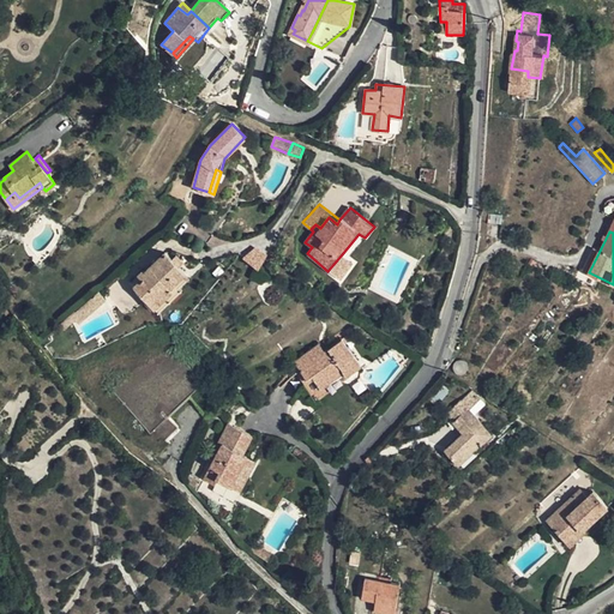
[(244,257),(251,262),(259,247),(257,245),(244,257)]
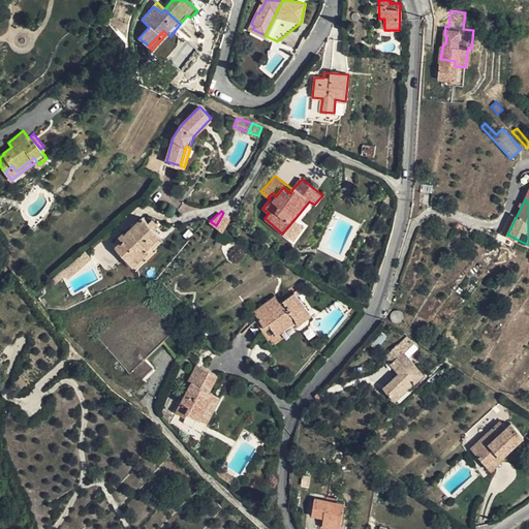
[(223,229),(231,217),(223,213),(216,225),(223,229)]
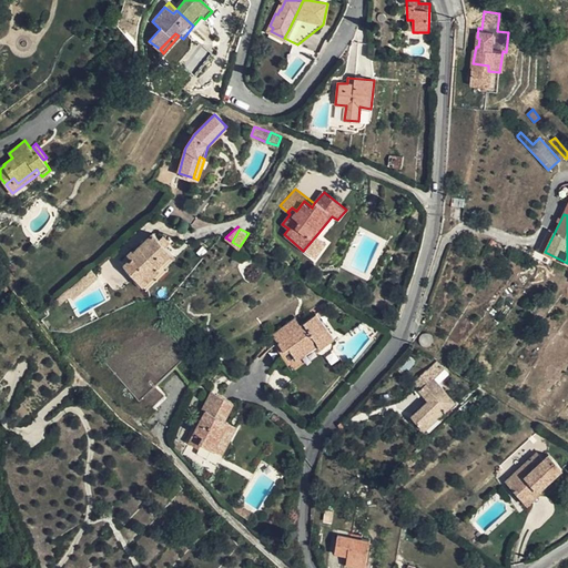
[(549,229),(539,250),(545,252),(555,232),(549,229)]
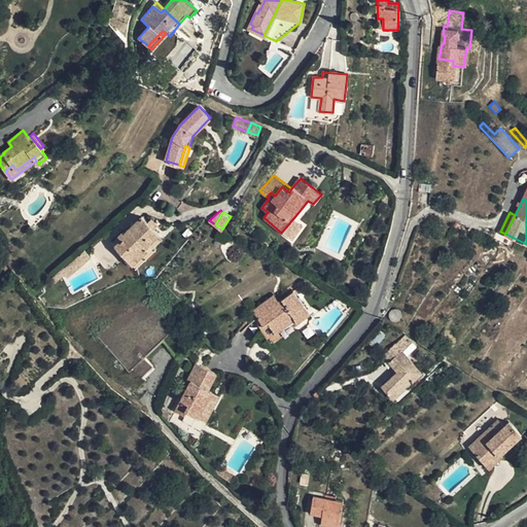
[(146,246),(157,236),(159,234),(153,229),(147,222),(142,217),(125,234),(123,233),(118,237),(123,240),(115,246),(133,264),(148,248),(146,246)]
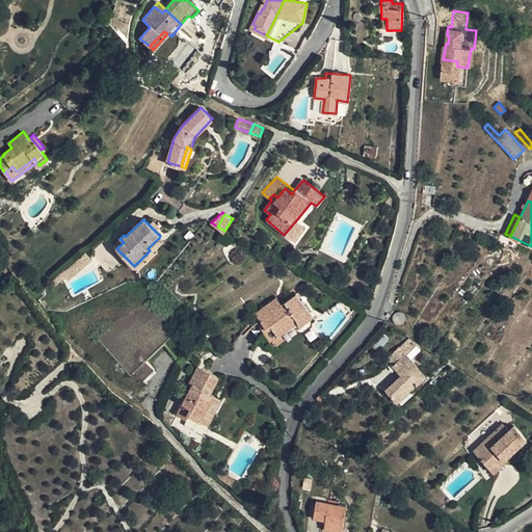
[(153,220),(149,224),(155,231),(159,228),(153,220)]
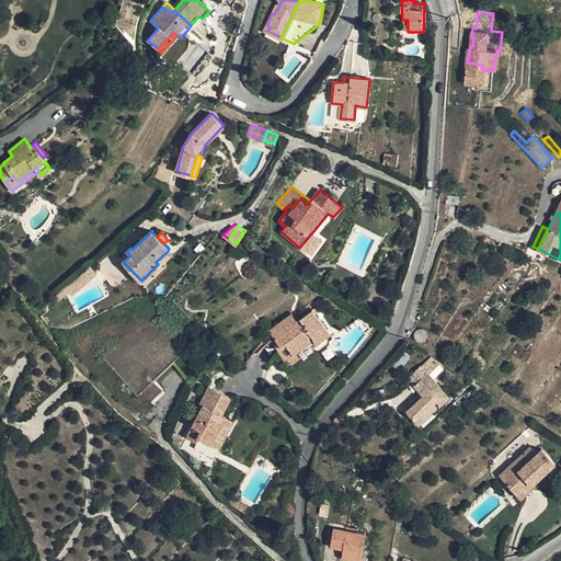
[(320,239),(312,232),(299,248),(308,254),(320,239)]
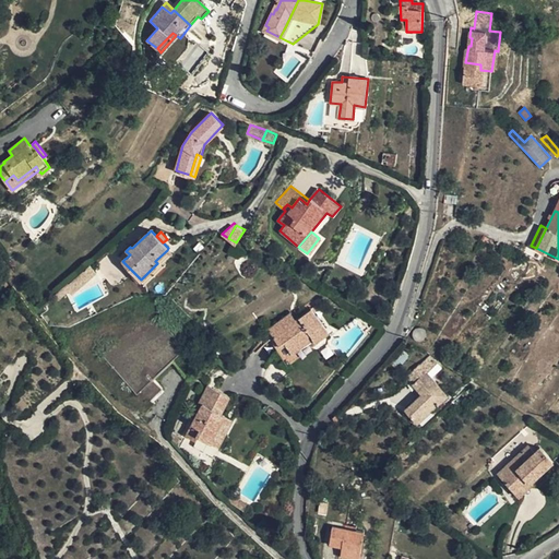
[(170,253),(167,250),(155,261),(157,263),(141,280),(144,284),(166,263),(164,260),(170,253)]
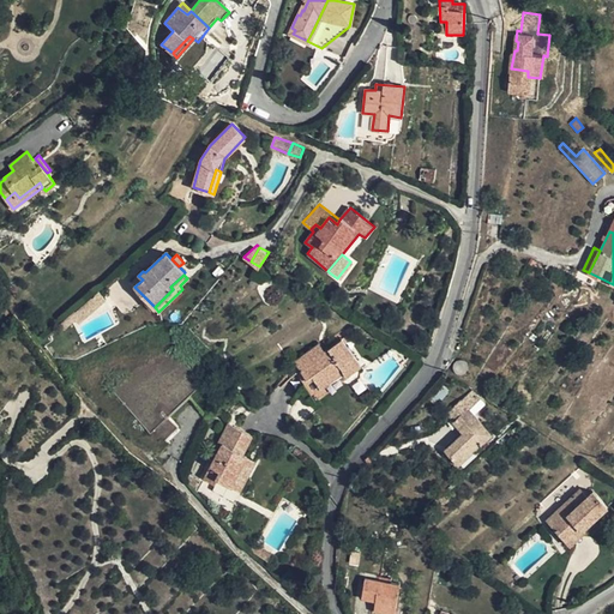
[(162,338),(109,390),(151,432),(203,381),(162,338)]
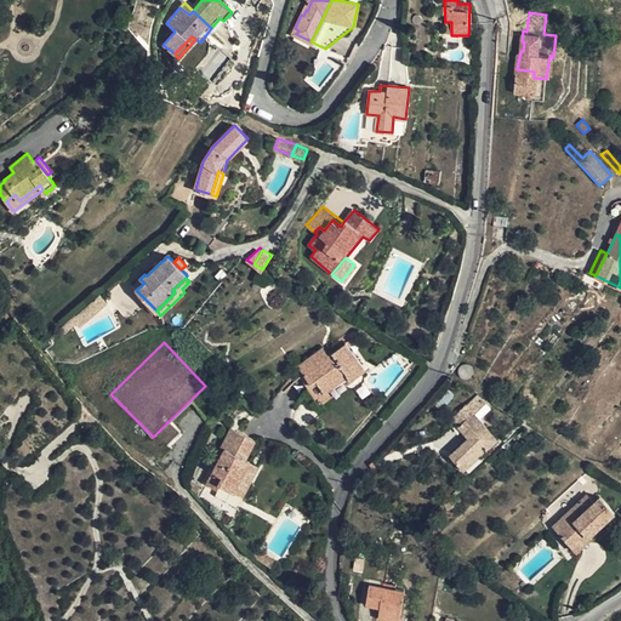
[(346,343),(329,355),(305,372),(313,385),(318,382),(325,392),(347,376),(349,380),(365,370),(346,343)]
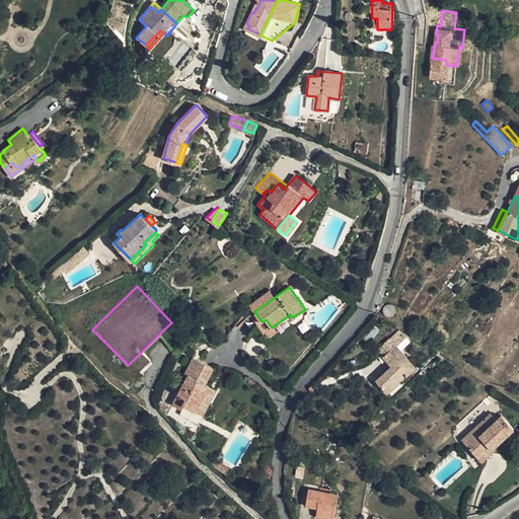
[(275,297),(270,290),(248,304),(254,311),(275,297)]
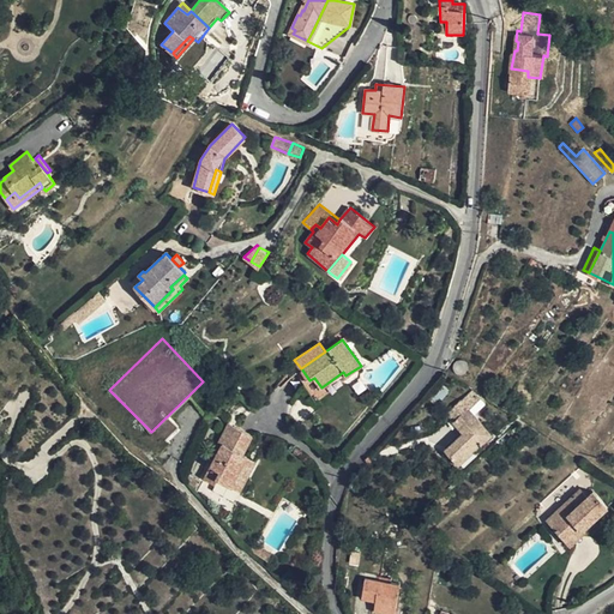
[(347,378),(345,375),(343,372),(321,387),(314,378),(309,380),(301,368),(295,372),(315,399),(347,378)]
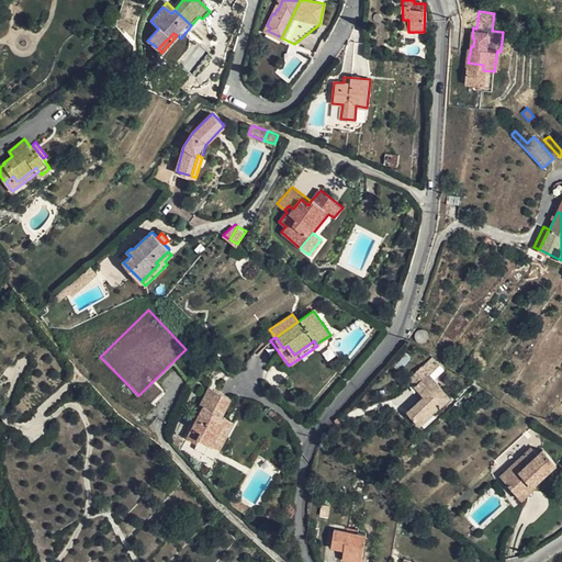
[(396,358),(404,367),(412,357),(404,350),(396,358)]
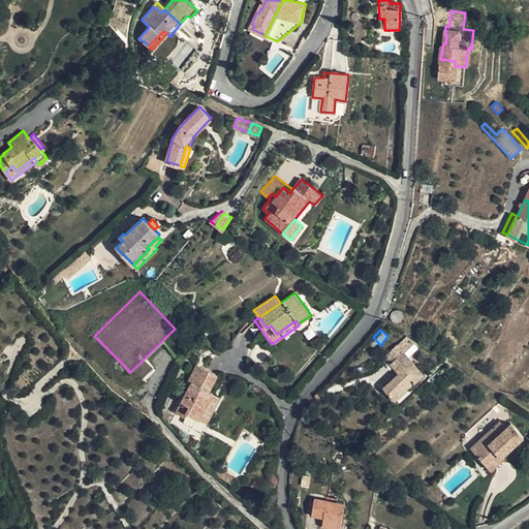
[(400,372),(384,387),(395,400),(425,373),(405,352),(413,344),(406,337),(385,355),(400,372)]
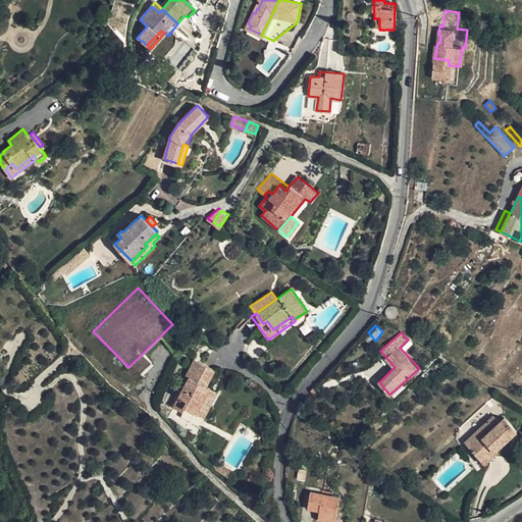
[(187,375),(189,377),(193,378),(200,364),(194,360),(187,375)]
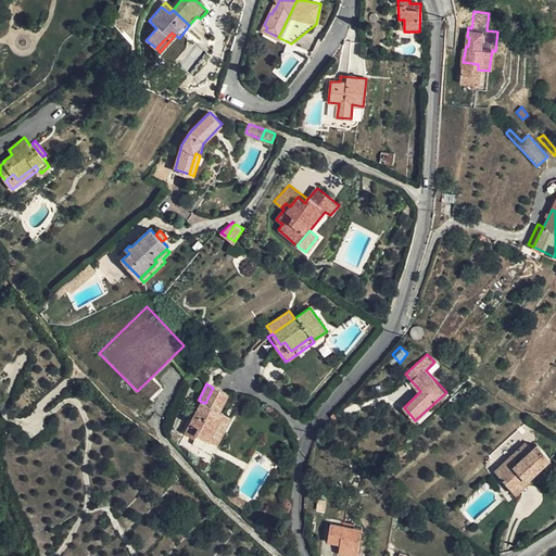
[(210,441),(224,413),(219,412),(228,394),(213,388),(205,403),(201,402),(185,434),(194,439),(197,434),(210,441)]
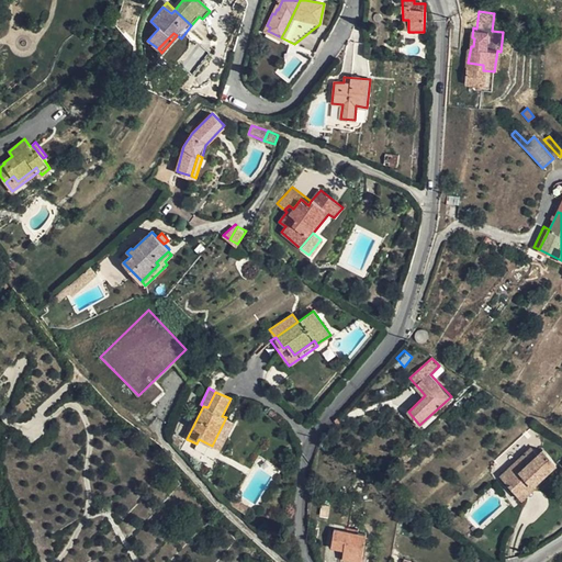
[(233,422),(226,417),(212,446),(220,449),(233,422)]
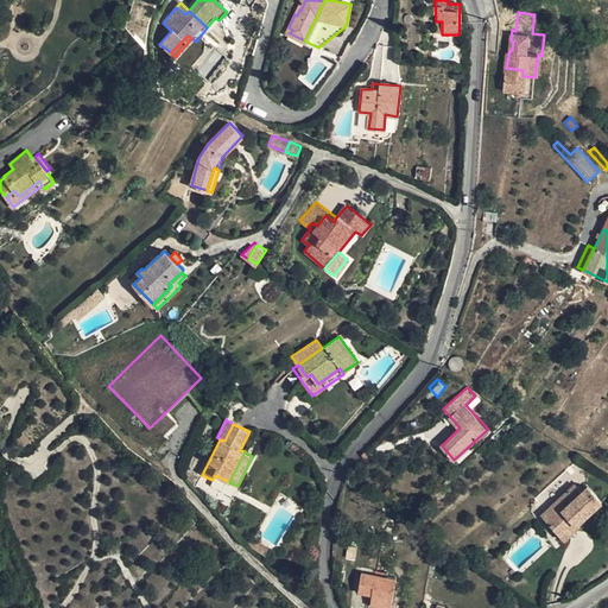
[(190,486),(191,487),(196,476),(187,470),(183,476),(185,481),(190,486)]
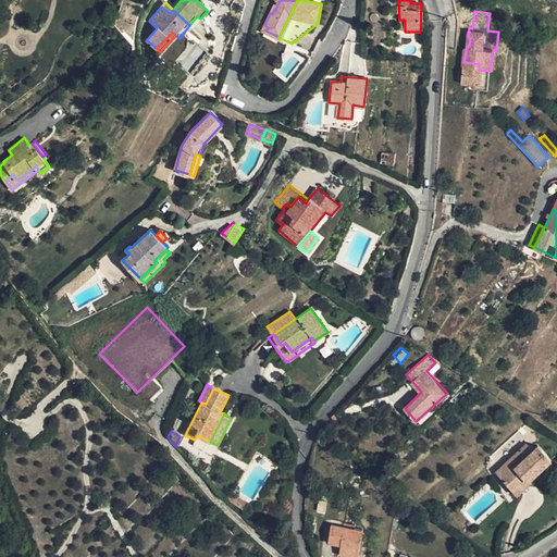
[(551,459),(539,446),(533,450),(527,444),(497,472),(514,490),(525,478),(529,481),(551,459)]
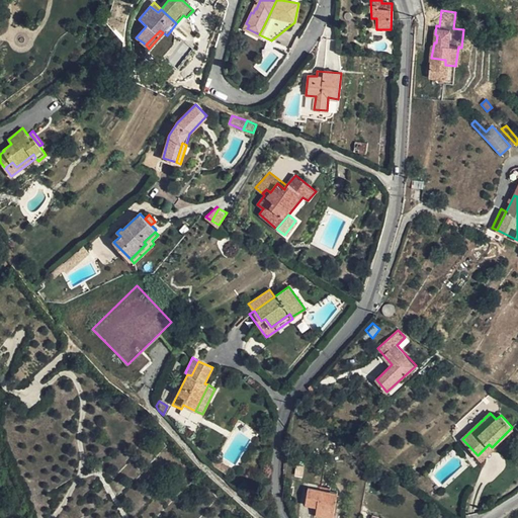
[(372,417),(364,424),(370,429),(377,422),(372,417)]
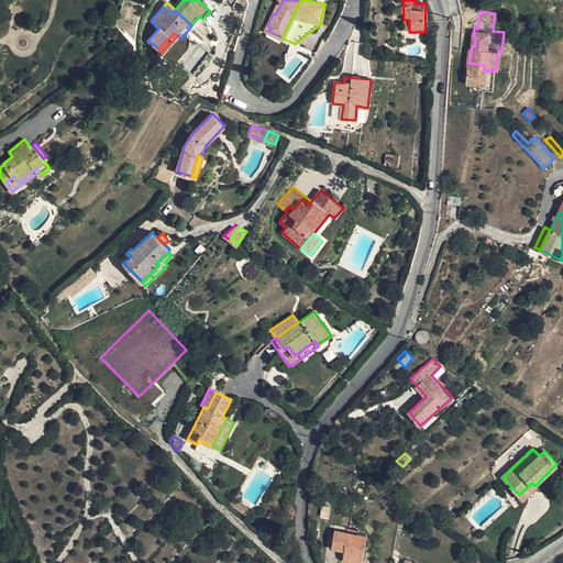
[(537,488),(534,486),(531,483),(519,495),(523,500),(537,488)]
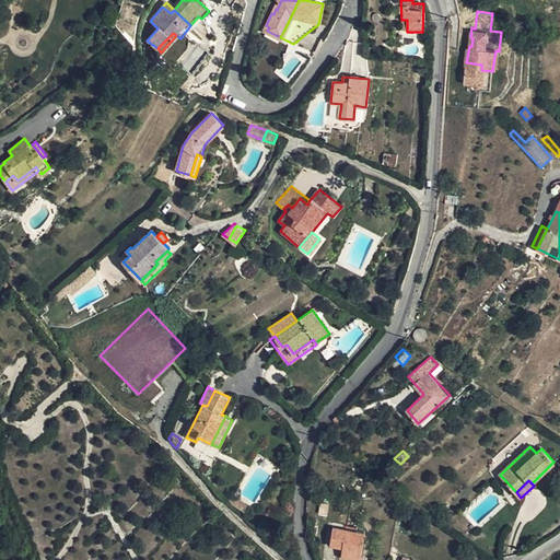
[(342,551),(362,553),(364,533),(333,528),(330,545),(342,547),(342,551)]
